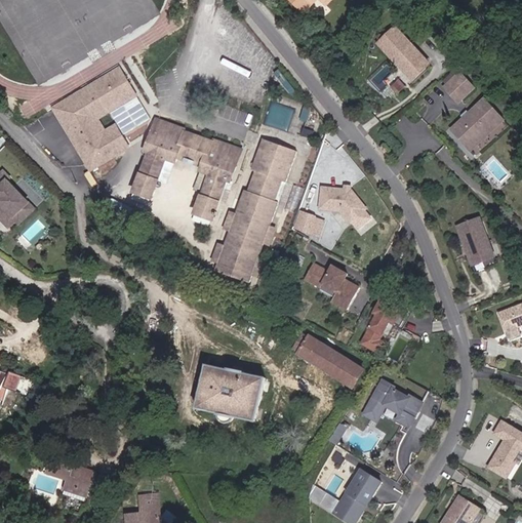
[(320,0),(289,0),(300,11),(309,3),(305,0),(320,0)]
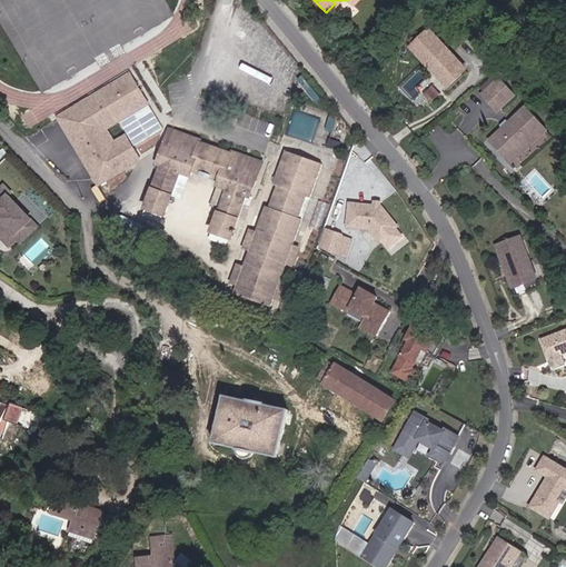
[(464,65),(428,26),(410,42),(446,81),(464,65)]
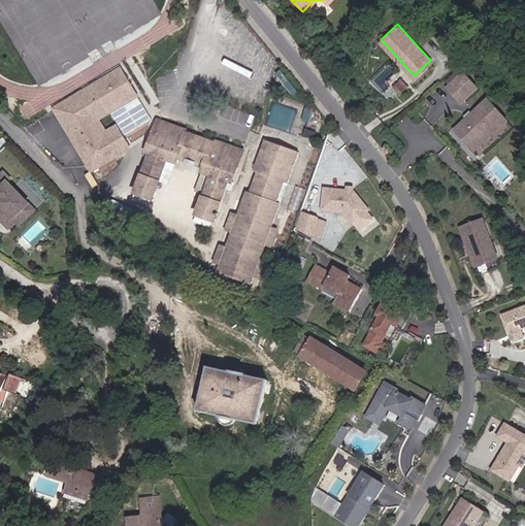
[(132,94),(116,67),(103,74),(121,101),(132,94)]
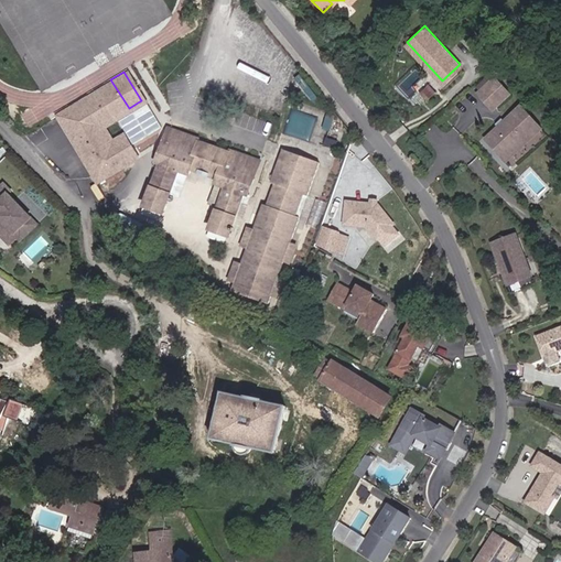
[(485,74),(473,85),(477,90),(489,78),(485,74)]
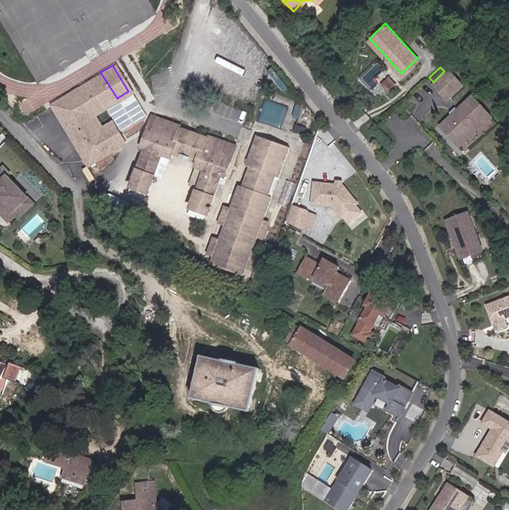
[(444,98),(459,84),(446,70),(444,71),(433,82),(430,84),(444,98)]
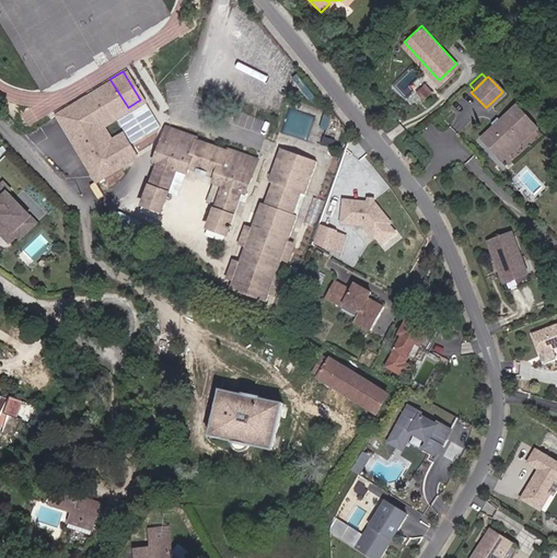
[(100,125),(128,107),(109,79),(54,114),(94,179),(135,154),(120,131),(108,139),(100,125)]
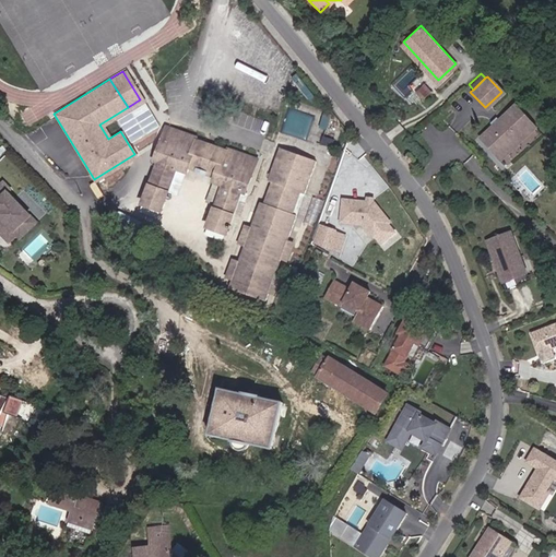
[(424,84),(416,92),(423,97),(429,90),(424,84)]
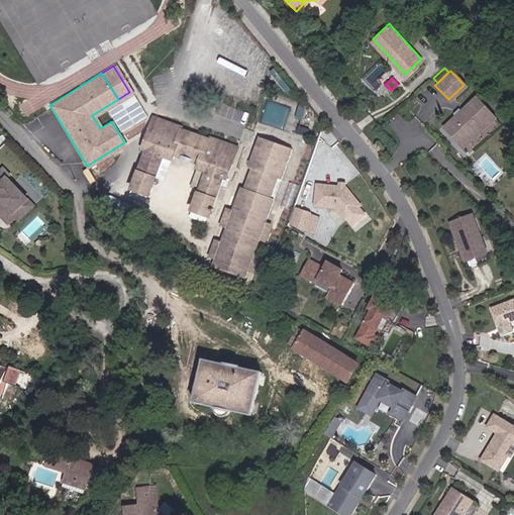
[(458,144),(491,115),(474,96),(441,126),(458,144)]
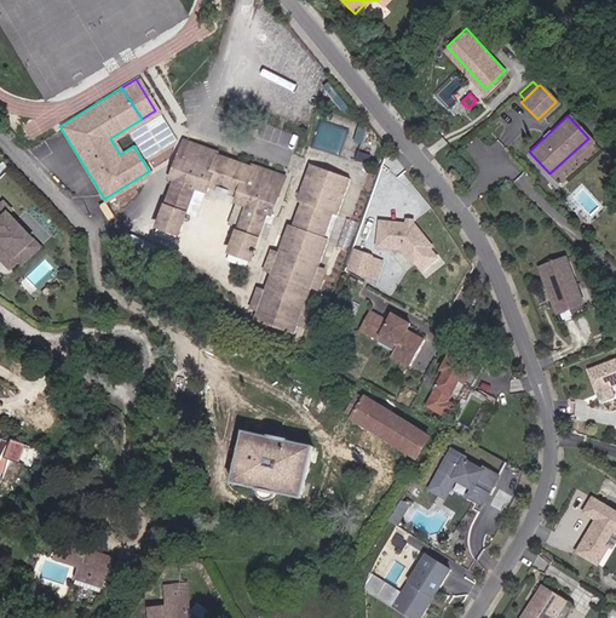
[(282,175),(248,162),(247,165),(216,153),(217,150),(182,138),(168,175),(173,177),(156,224),(173,230),(176,232),(184,210),(183,210),(193,183),(203,188),(205,188),(206,182),(236,193),(234,199),(246,202),(236,229),(235,229),(228,250),(247,256),(248,257),(251,250),(254,251),(255,249),(252,247),(255,236),(264,210),(269,211),(282,175)]
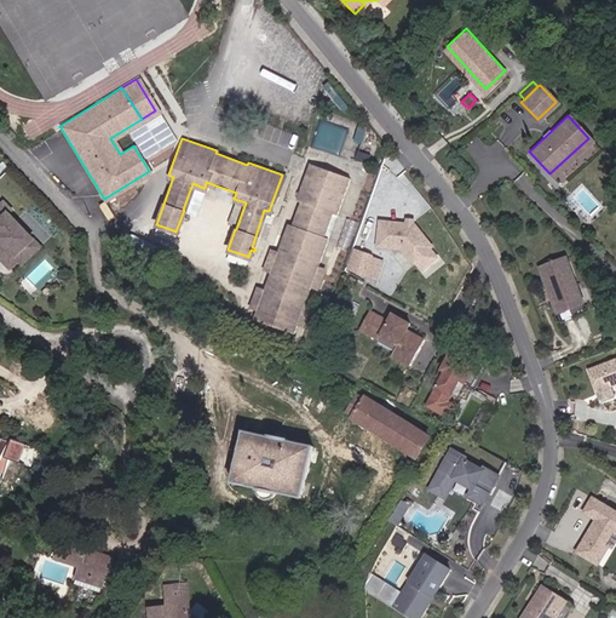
[(557,182),(596,146),(588,138),(550,173),(557,182)]
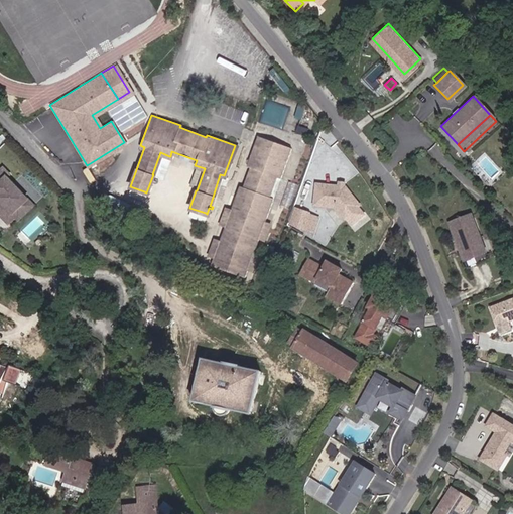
[(263,222),(272,198),(267,196),(274,176),(279,177),(290,147),(255,135),(244,165),(249,167),(242,186),(238,185),(229,209),(223,225),(218,239),(252,252),(258,237),(263,222)]
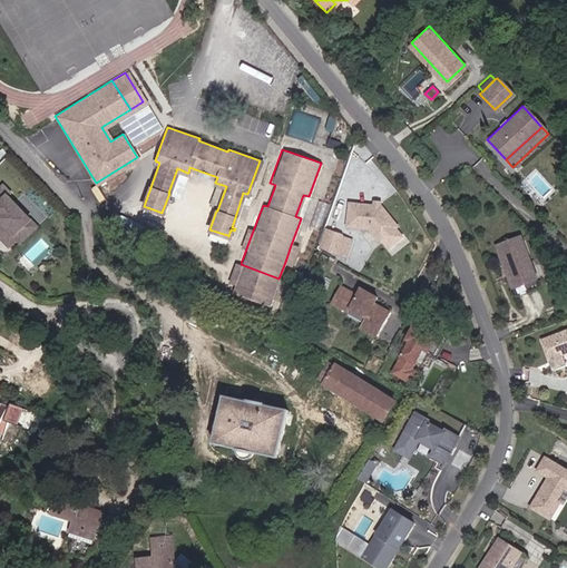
[(422,162),(414,154),(409,159),(417,167),(422,162)]
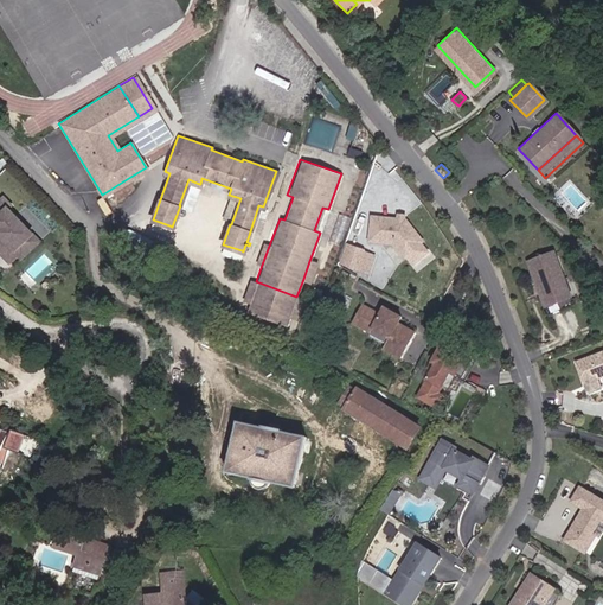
[(190,209),(199,184),(188,179),(179,205),(180,205),(190,209)]
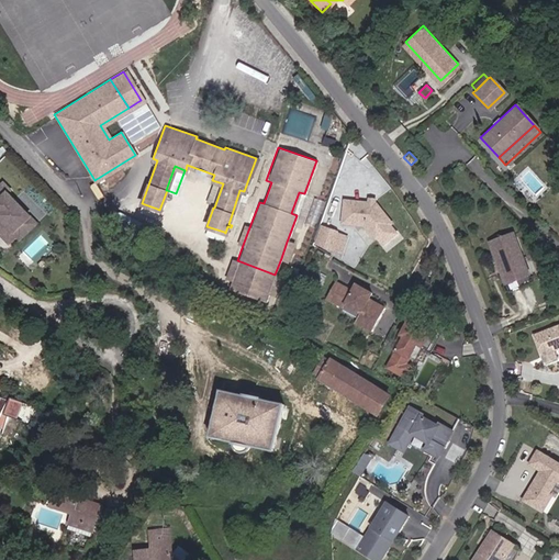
[(214,208),(223,183),(212,180),(203,204),(213,208),(214,208)]
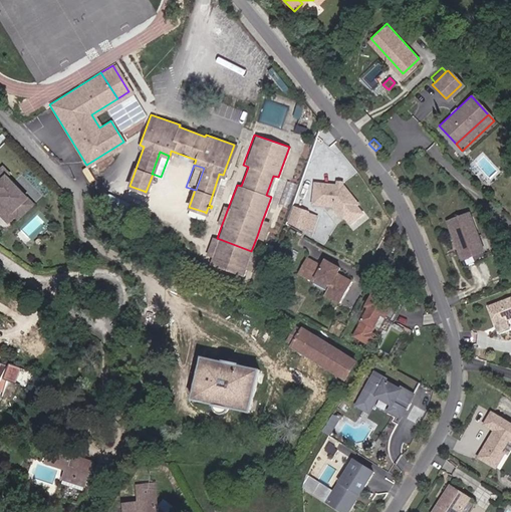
[(0,215),(5,221),(12,214),(10,211),(24,197),(4,176),(6,173),(0,166),(0,215)]
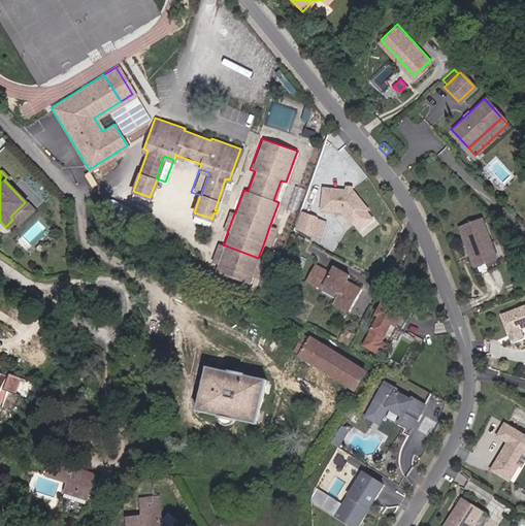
[(222,212),(233,181),(229,179),(225,178),(218,201),(215,210),(218,211),(222,212)]
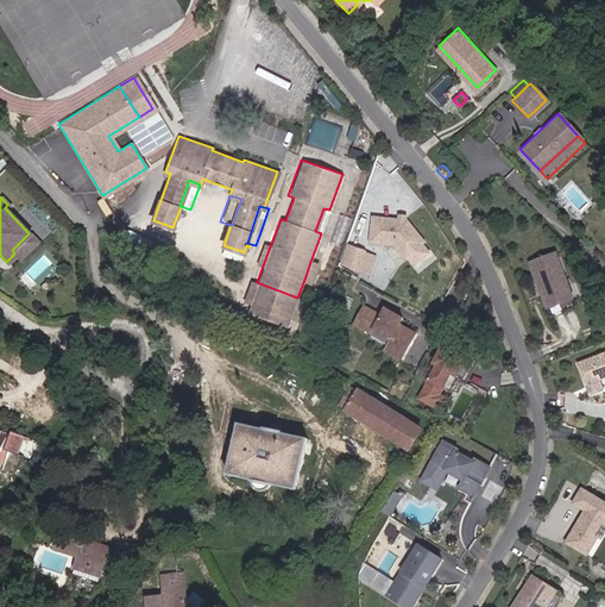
[(321,233),(329,210),(323,208),(315,231),(321,233)]
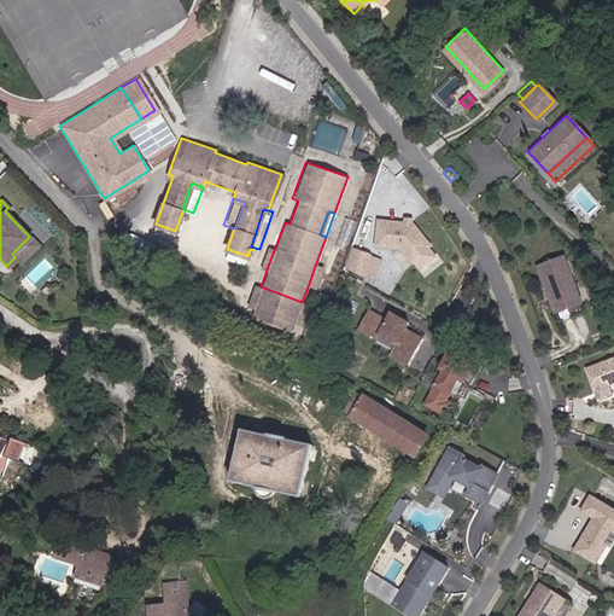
[(430,244),(410,222),(401,221),(375,219),(373,244),(397,247),(409,261),(430,244)]
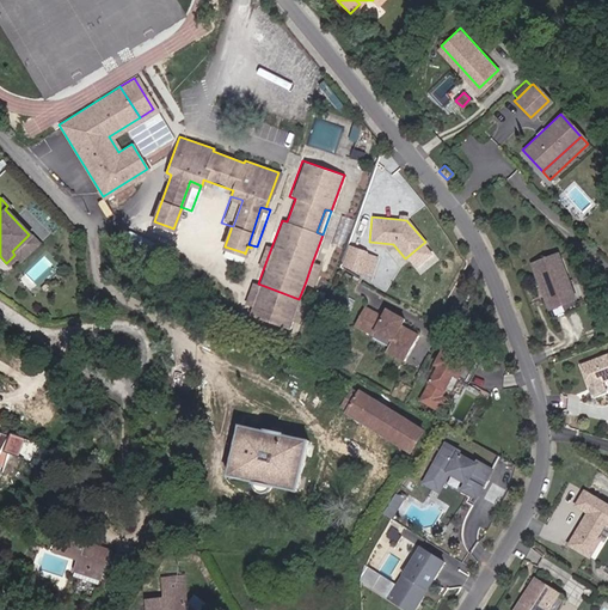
[(170,233),(171,227),(154,221),(152,227),(170,233)]
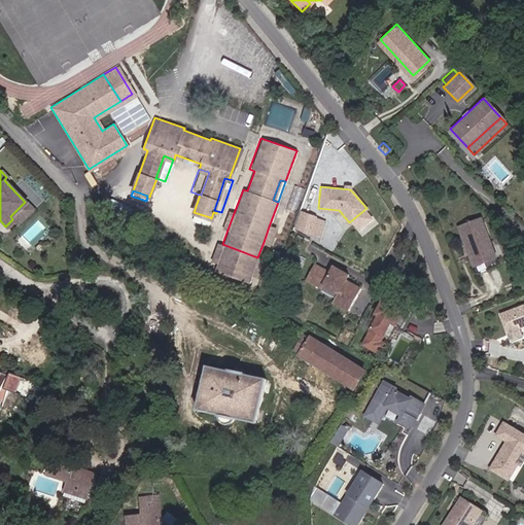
[(30,206),(25,202),(10,216),(12,219),(14,221),(30,206)]
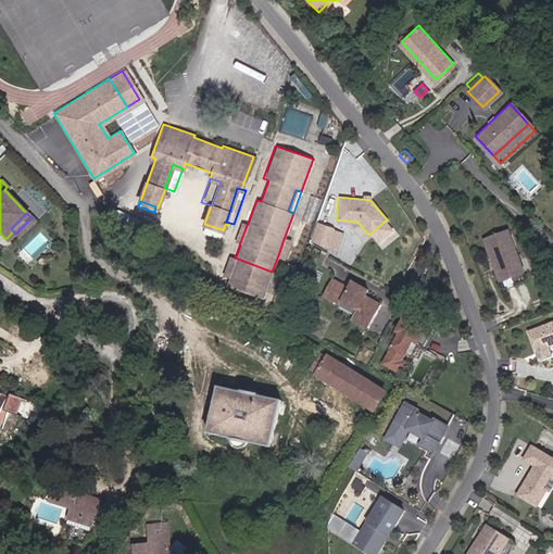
[(220,236),(222,229),(204,224),(202,229),(220,236)]
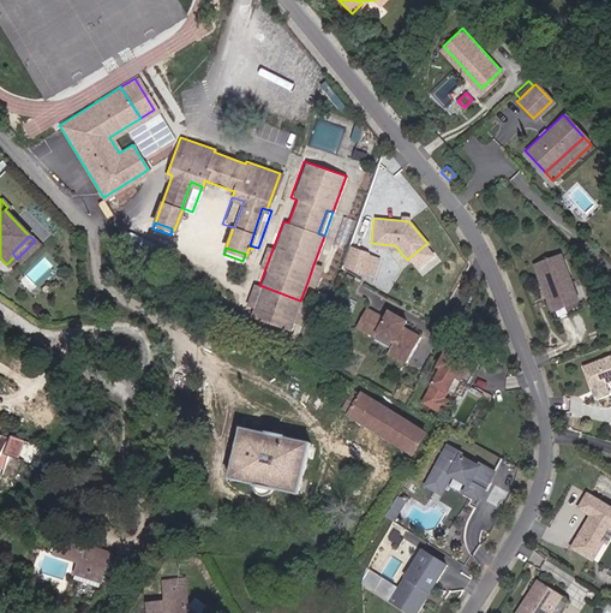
[(265,268),(273,249),(268,248),(261,266),(265,268)]
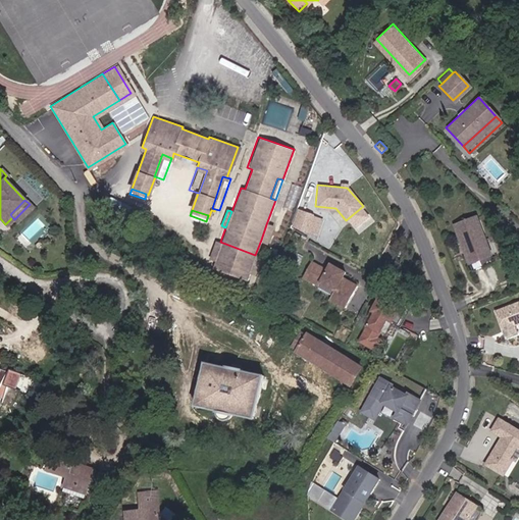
[(307,229),(311,216),(311,214),(298,210),(293,224),(307,229)]
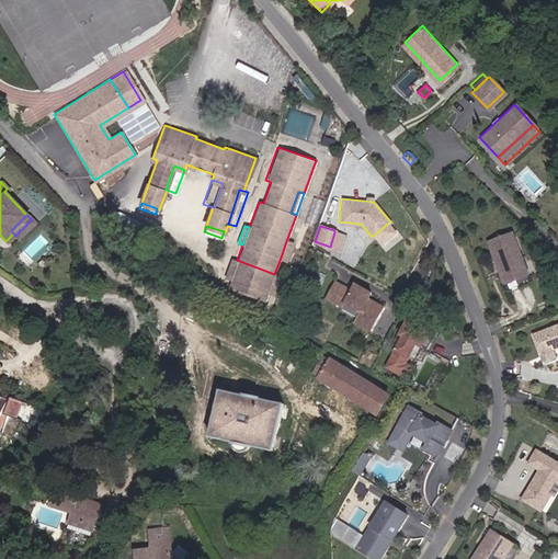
[(526,273),(511,231),(486,240),(502,283),(526,273)]
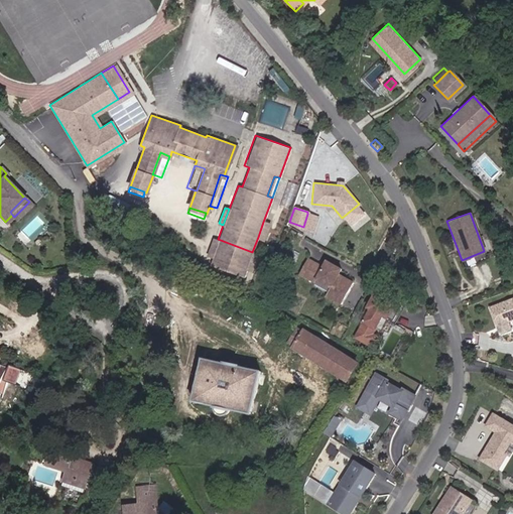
[(311,230),(316,217),(307,214),(303,227),(311,230)]
